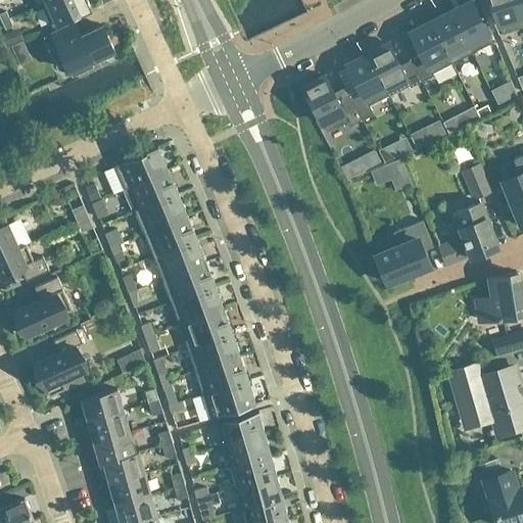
[(51,28),(91,8),(87,0),(51,0),(41,5),(51,28)]
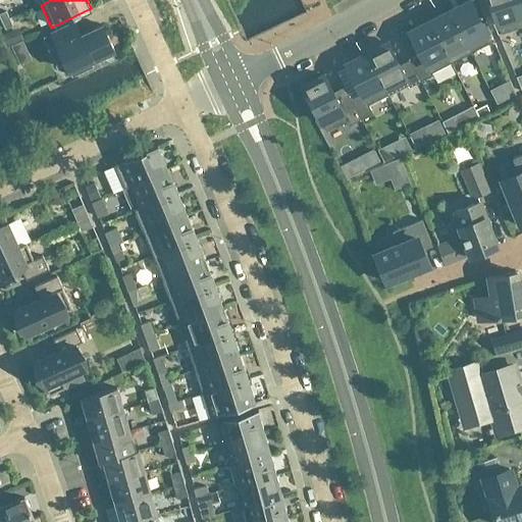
[(521,25),(513,0),(488,0),(500,34),(521,25)]
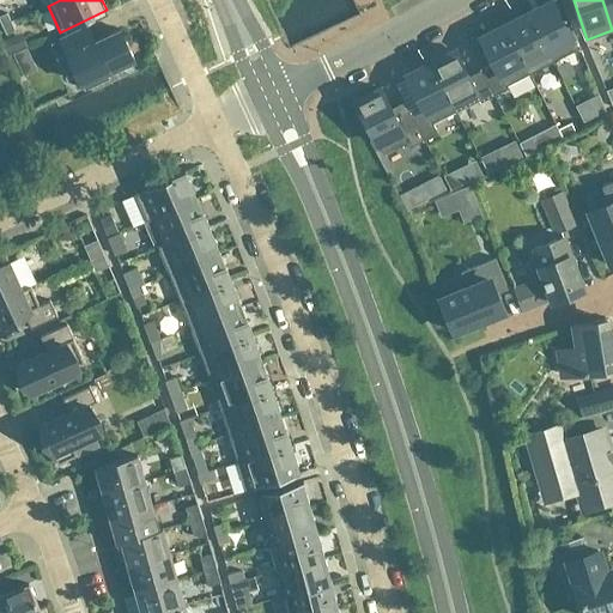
[(612,30),(612,0),(602,0),(612,30)]
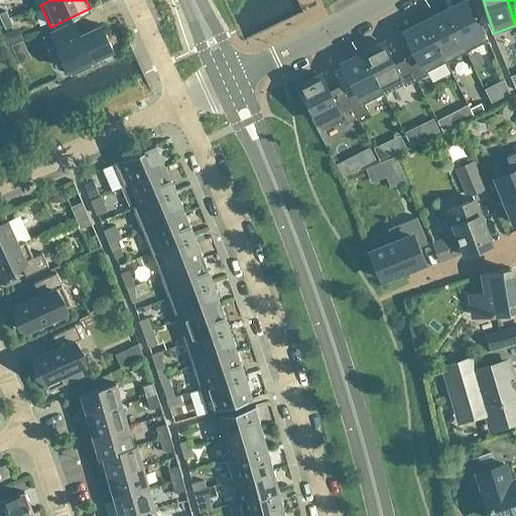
[(485,41),(464,1),(443,11),(465,51),(485,41)]
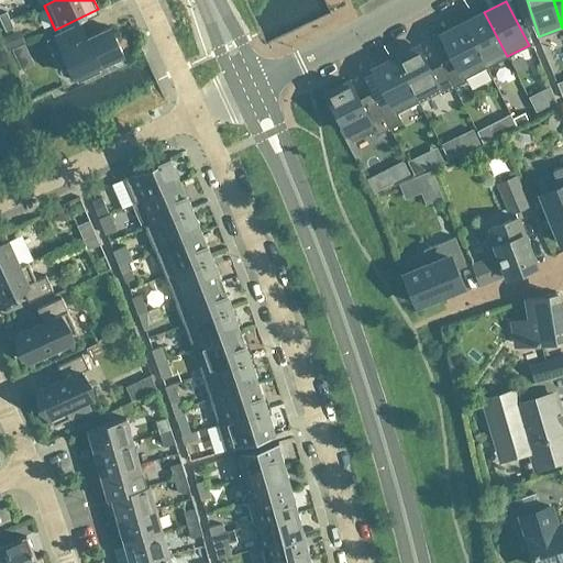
[(0,14),(0,21),(1,24),(10,20),(6,12),(0,14)]
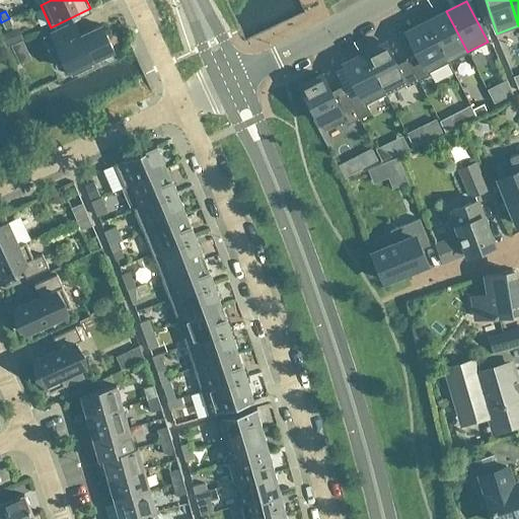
[(467,52),(446,11),(427,21),(448,62),(467,52)]
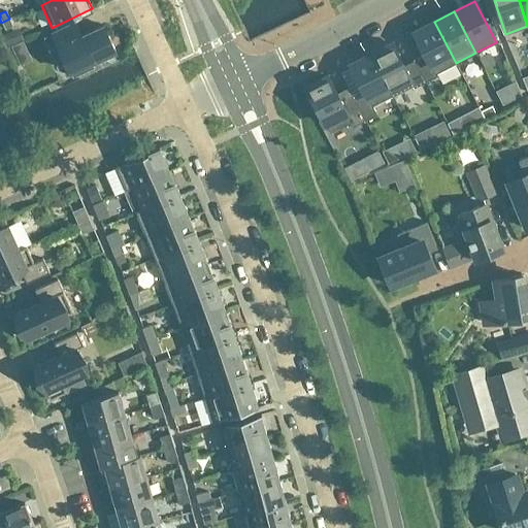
[(12,27),(9,19),(1,23),(5,30),(12,27)]
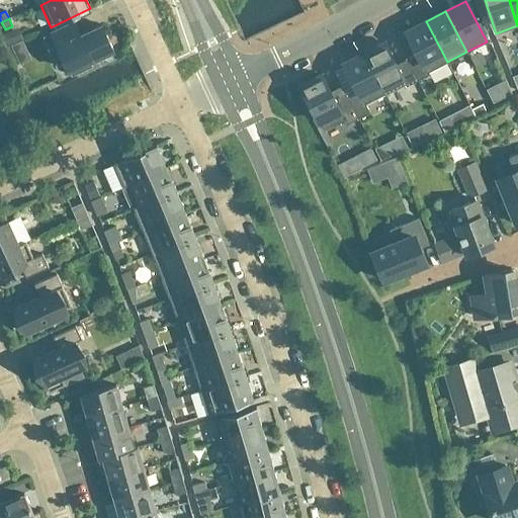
[(447,62),(426,21),(406,31),(417,53),(406,59),(417,80),(428,75),(427,73),(447,62)]
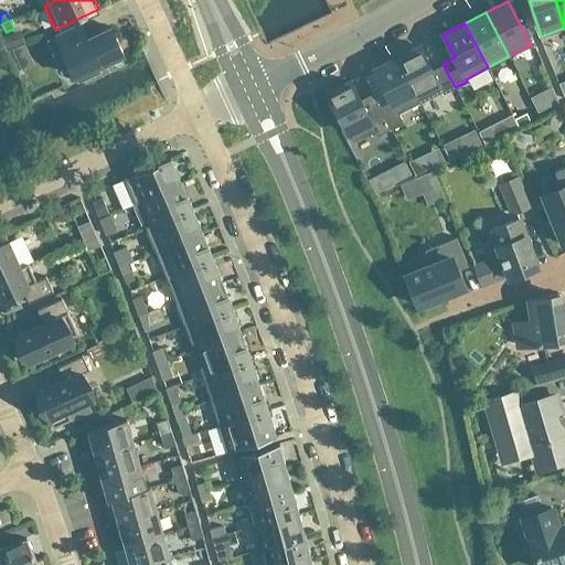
[(110,28),(86,39),(80,25),(46,40),(59,66),(68,62),(77,83),(100,72),(97,66),(123,54),(110,28)]
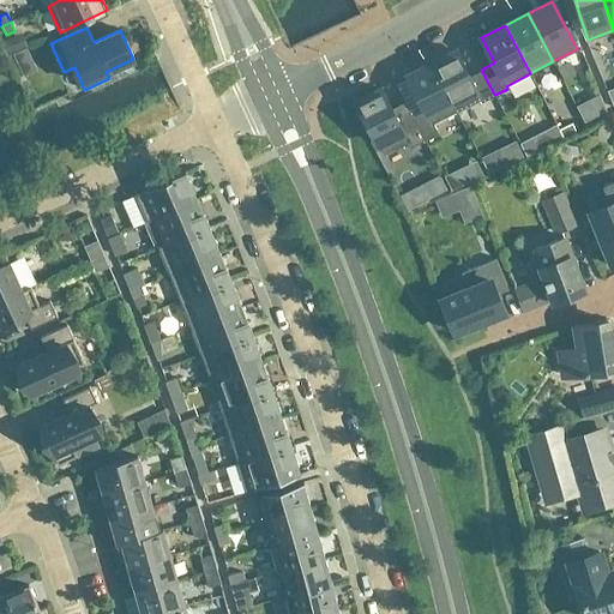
[(10,37),(0,41),(0,43),(6,56),(17,52),(10,37)]
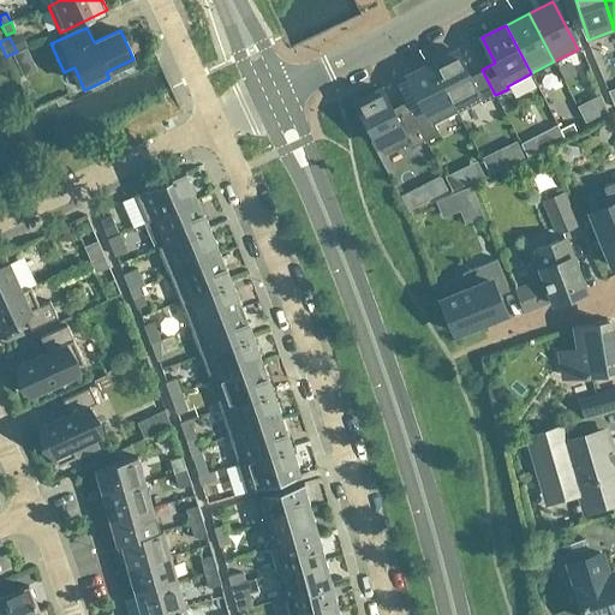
[(17,52),(6,57),(11,66),(29,58),(24,48),(17,52)]
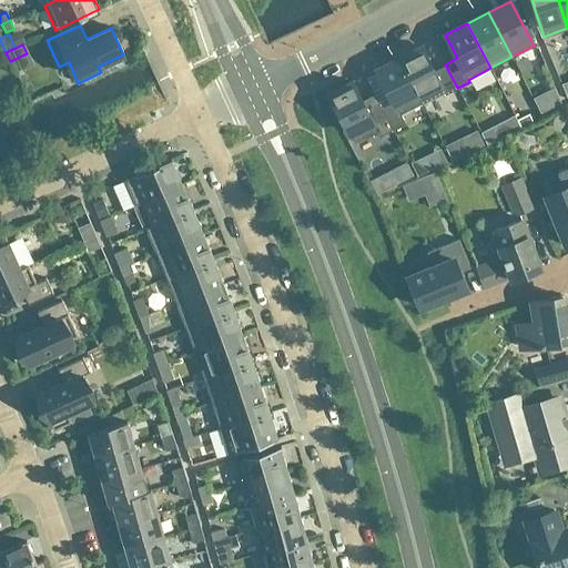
[(457,88),(445,64),(433,70),(421,47),(399,58),(422,103),(444,92),(445,94),(457,88)]
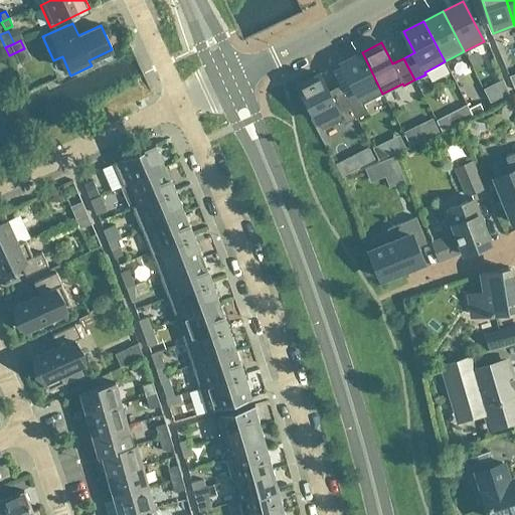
[(382,94),(362,52),(342,62),(356,91),(345,96),(356,118),(367,112),(363,104),(382,94)]
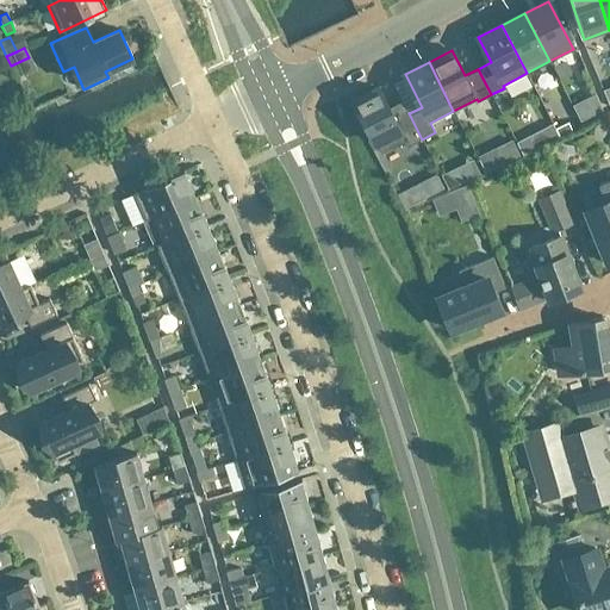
[(422,139),(409,113),(406,110),(392,117),(378,88),(354,100),(380,153),(404,141),(408,147),(422,139)]
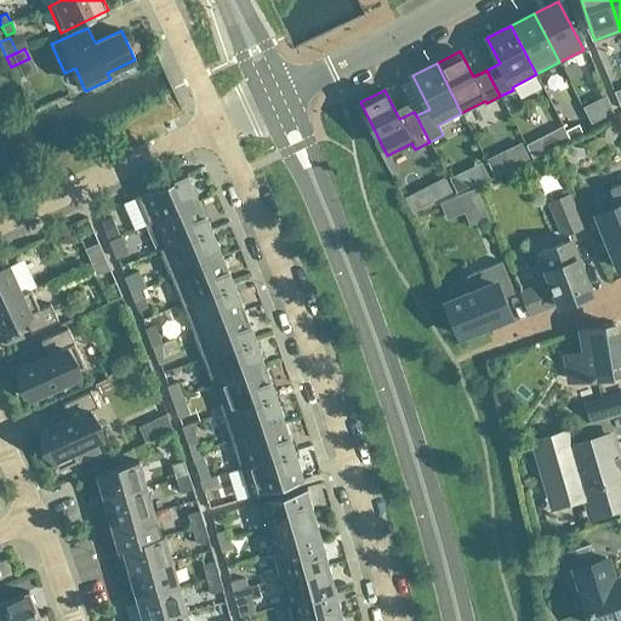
[(588,102),(581,106),(590,123),(597,119),(588,102)]
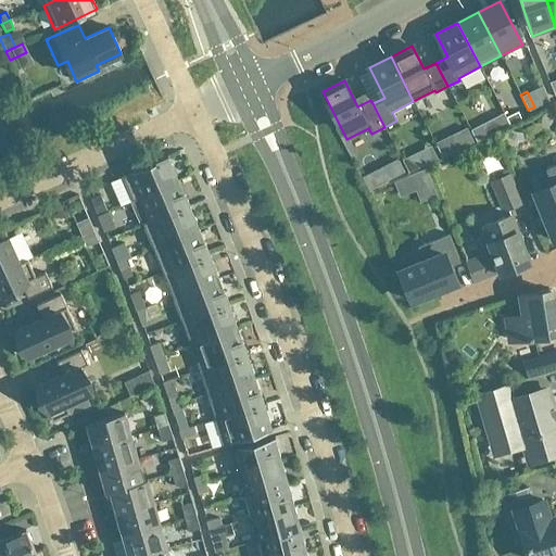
[(509,125),(521,119),(518,112),(506,117),(509,125)]
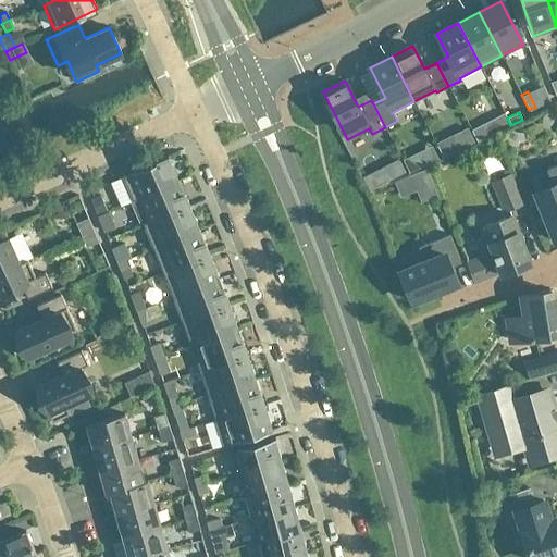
[(481,123),(470,128),(477,140),(487,134),(481,123)]
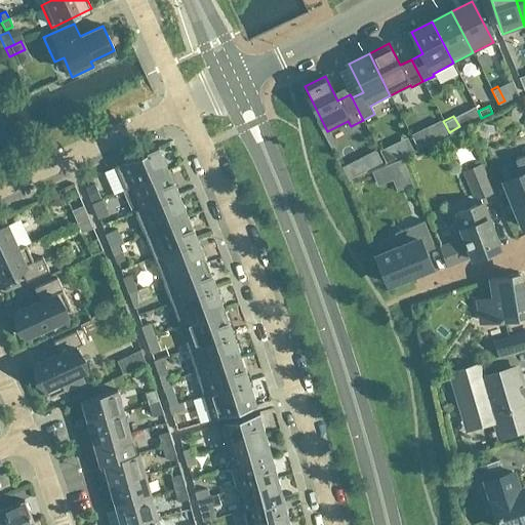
[(418,129),(409,133),(416,148),(425,144),(418,129)]
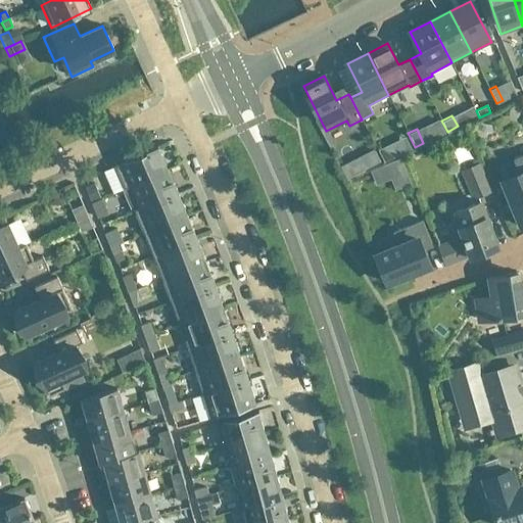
[(385,161),(410,148),(405,138),(379,150),(385,161)]
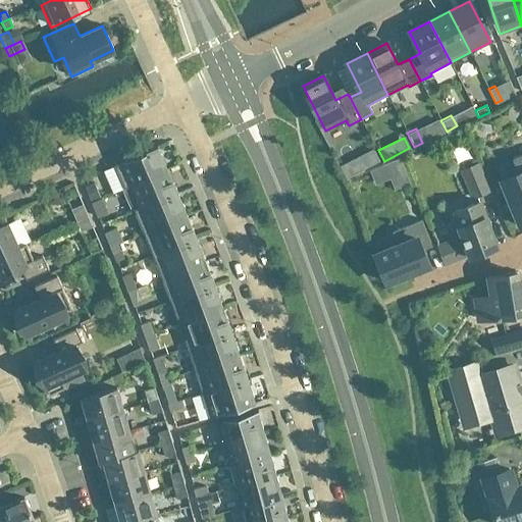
[(167,168),(157,147),(114,165),(124,189),(132,186),(131,185),(167,168)]
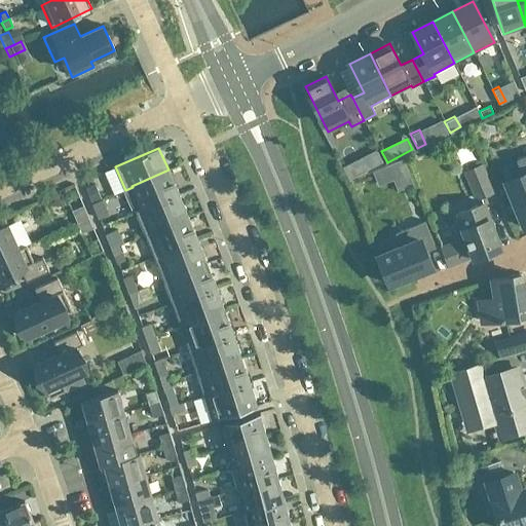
[(382,162),(377,152),(343,170),(348,180),(382,162)]
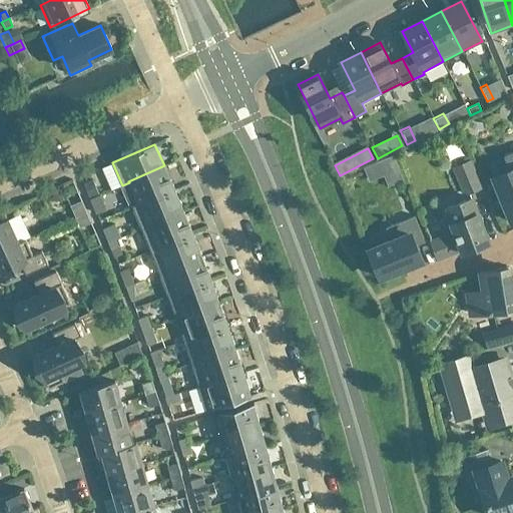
[(509,169),(493,176),(511,221),(512,219),(512,150),(503,155),(509,169)]
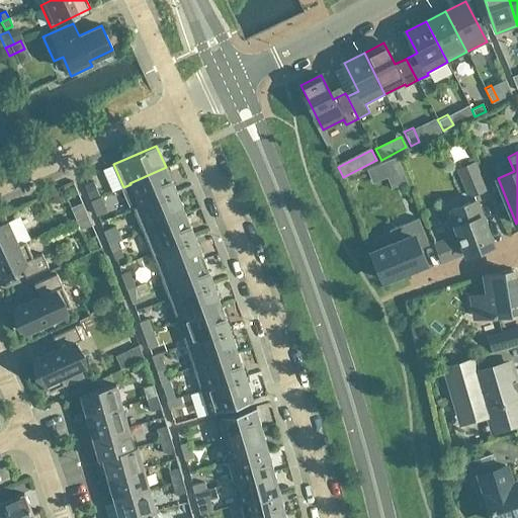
[(485,189),(473,163),(458,169),(469,196),(485,189)]
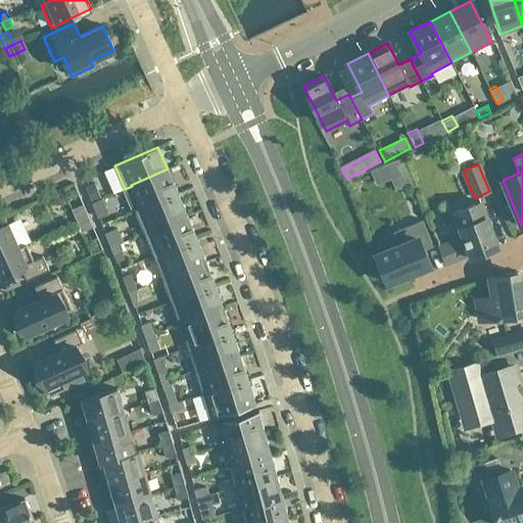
[(177,192),(173,181),(168,169),(131,185),(132,186),(140,207),(141,207),(142,207),(177,192)]
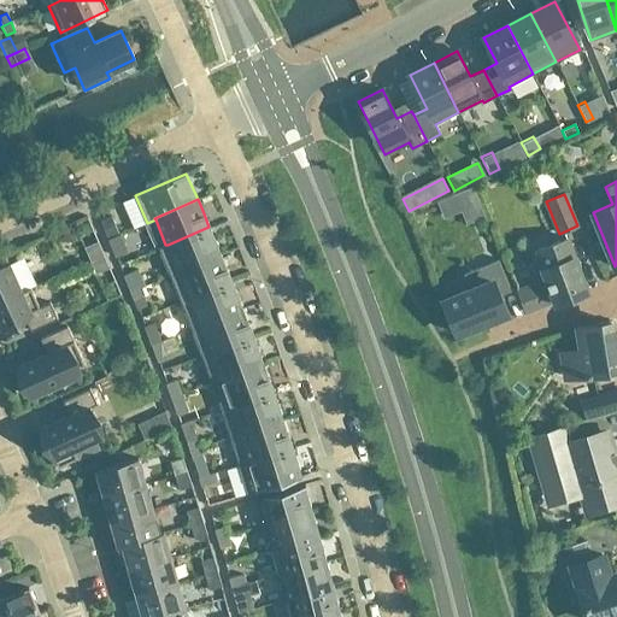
[(111,216),(100,221),(109,239),(118,234),(111,216)]
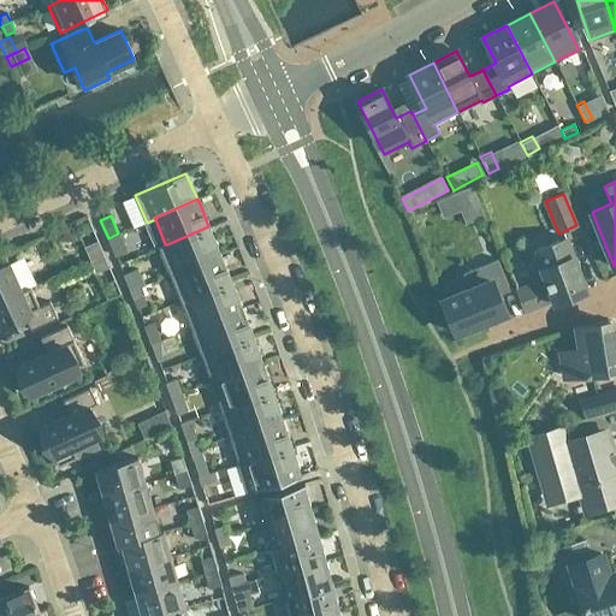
[(220,253),(208,226),(167,244),(166,244),(165,244),(158,247),(169,274),(220,253)]
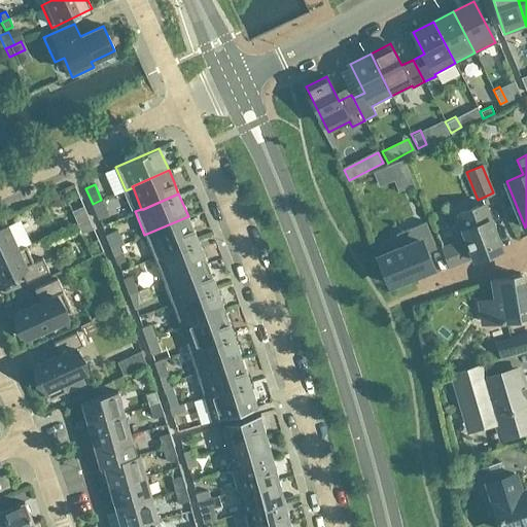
[(109,215),(103,201),(92,205),(98,219),(109,215)]
